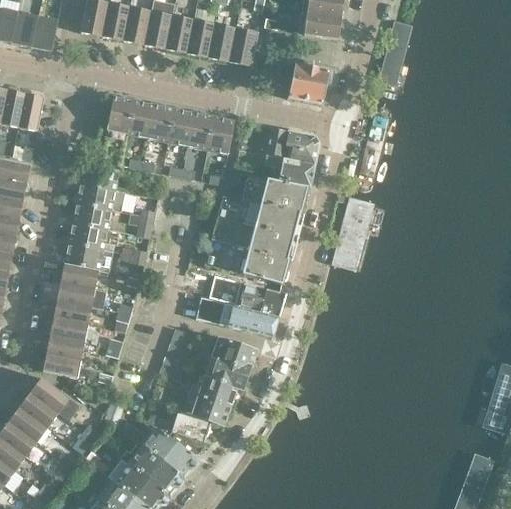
[(108,1),(103,0),(86,0),(81,31),(101,35),(108,1)]
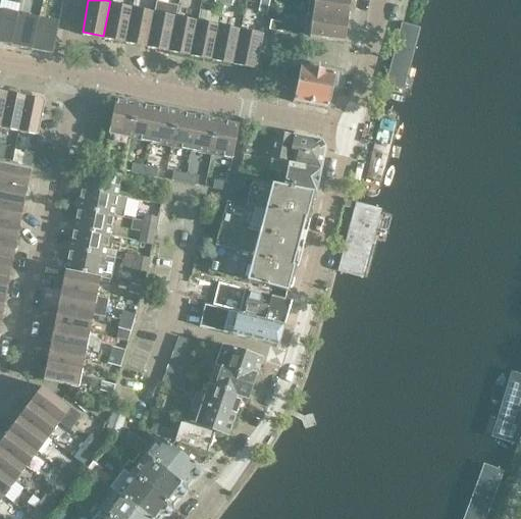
[(260,0),(259,8),(267,10),(269,0),(260,0)]
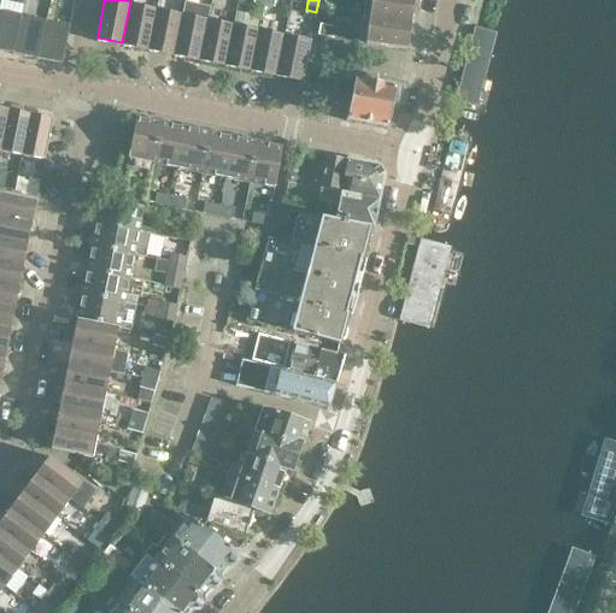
[(411,21),(414,0),(365,0),(364,15),(411,21)]
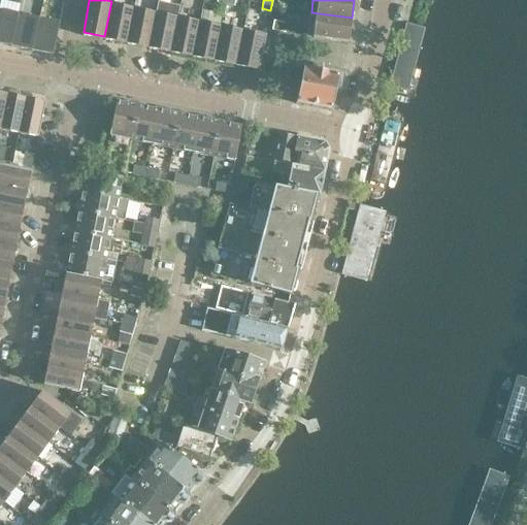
[(111,1),(104,36),(127,41),(134,6),(111,1)]
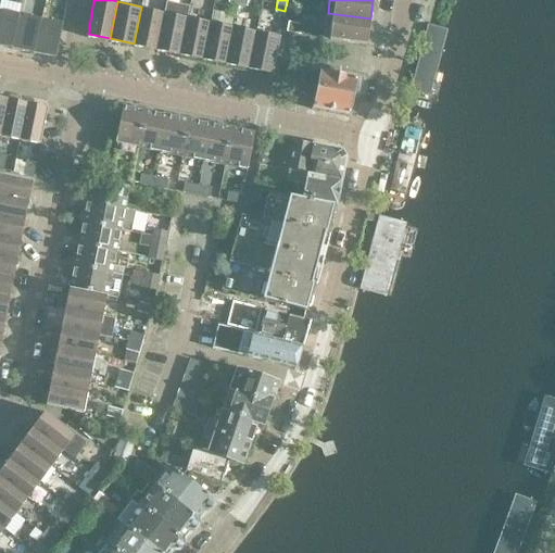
[(141,7),(134,44),(156,48),(164,11),(141,7)]
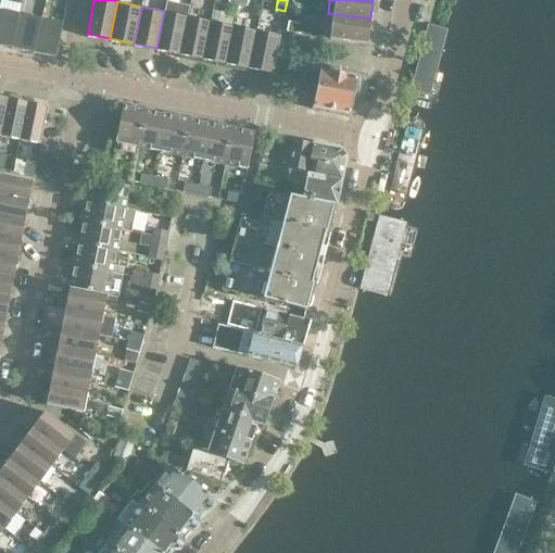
[(0,8),(0,44),(12,46),(20,12),(0,8)]
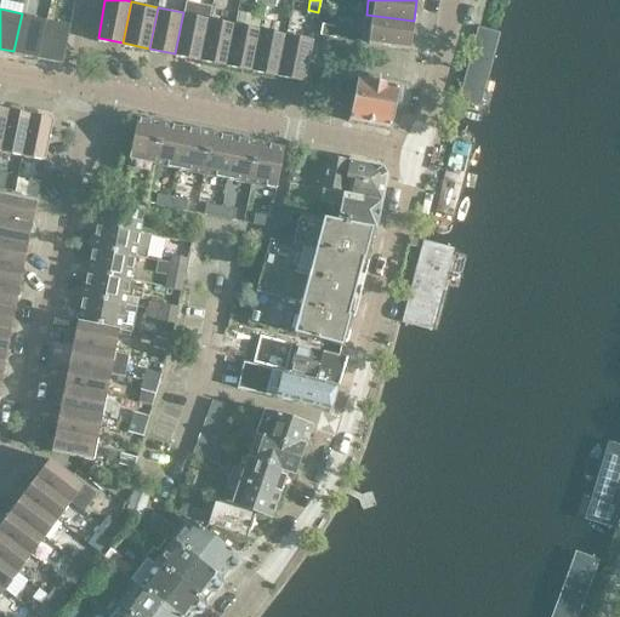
[(183,12),(175,53),(200,58),(209,17),(183,12)]
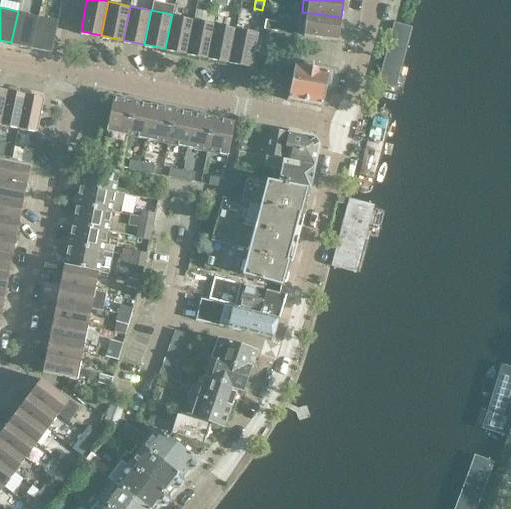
[(18,11),(11,42),(32,47),(38,15),(18,11)]
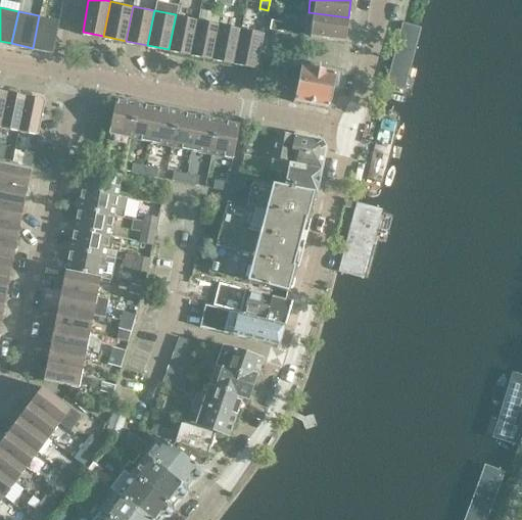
[(309,12),(305,34),(345,39),(348,17),(309,12)]
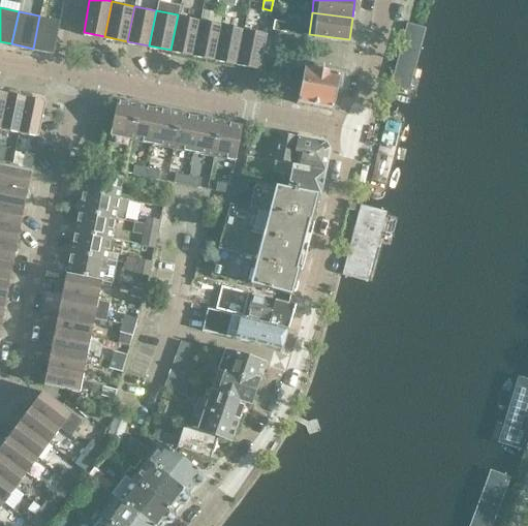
[(178,14),(171,50),(193,55),(200,19),(178,14)]
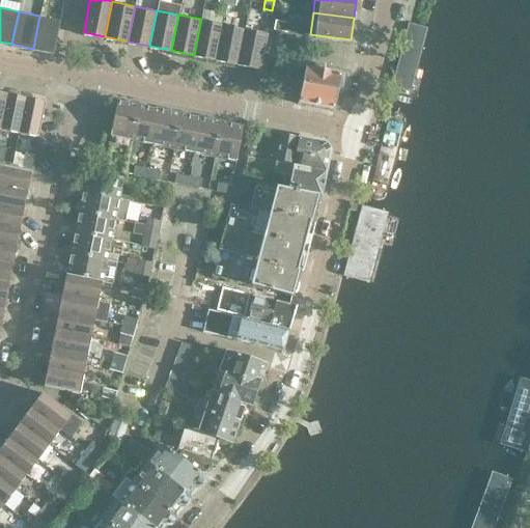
[(39,16),(33,49),(54,53),(60,20),(39,16)]
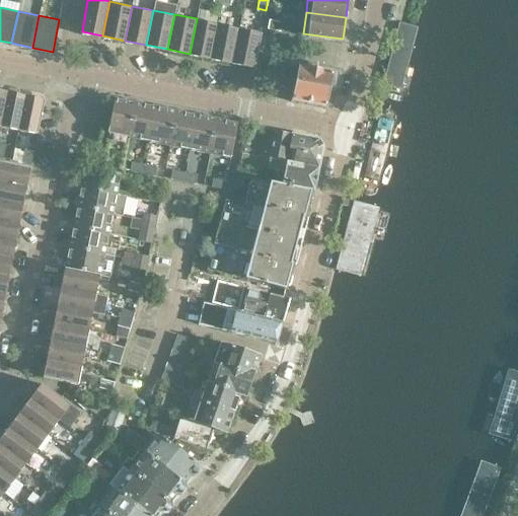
[(283,20),(270,17),(268,26),(282,29),(283,20)]
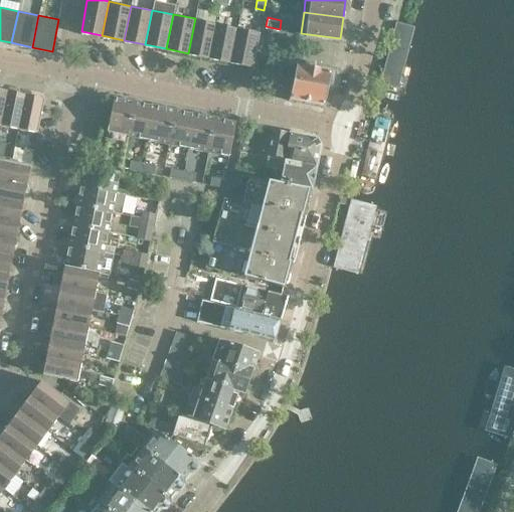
[(195,18),(188,53),(209,57),(216,23),(195,18)]
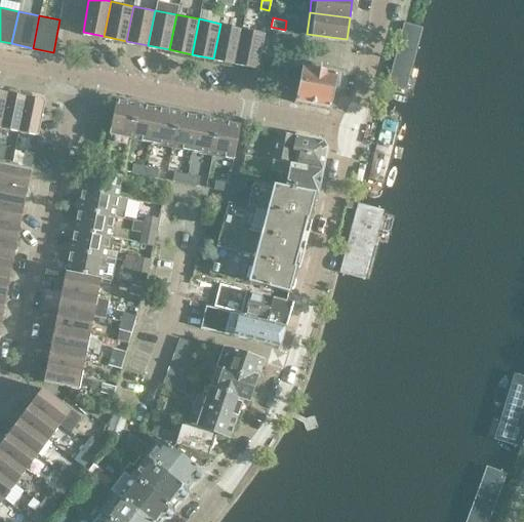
[(424,25),(408,21),(392,80),(408,84),(424,25)]
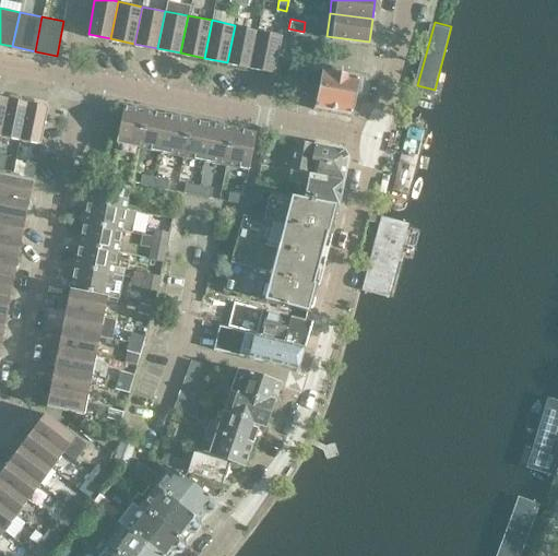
[(235,25),(227,62),(250,67),(258,30),(235,25)]
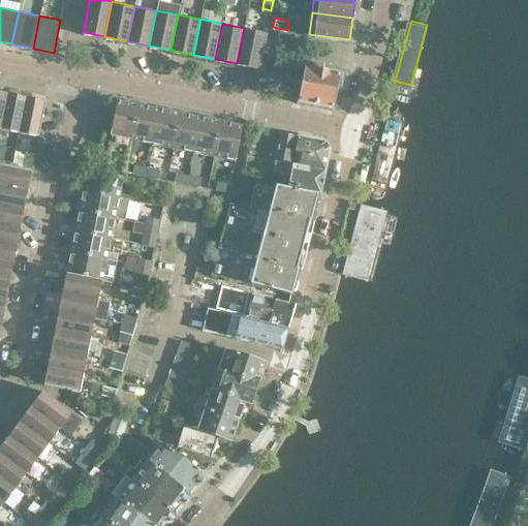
[(244,28),(237,63),(259,67),(267,32),(244,28)]
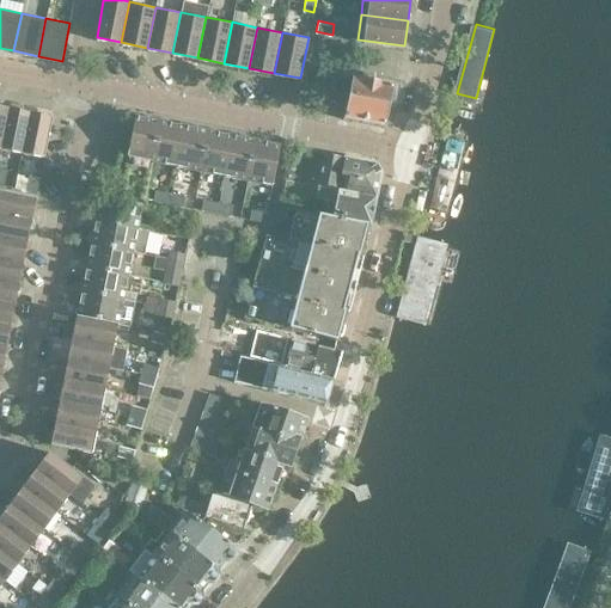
[(353,75),(344,117),(386,124),(393,85),(353,75)]
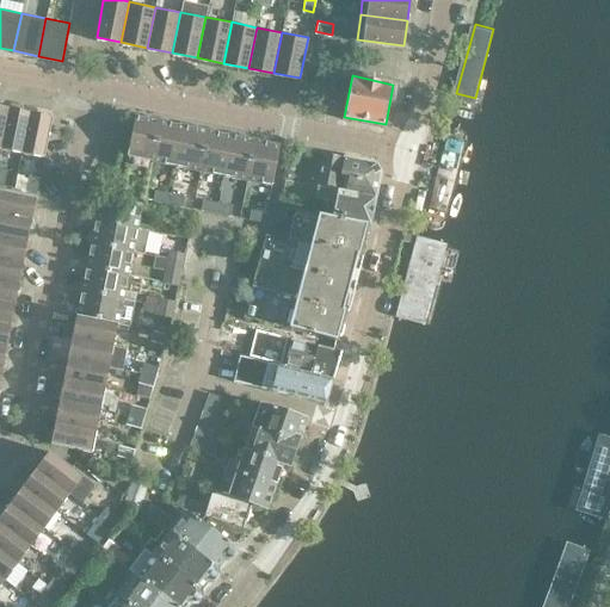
[(10,106),(1,147),(23,150),(30,111),(16,107),(10,106)]
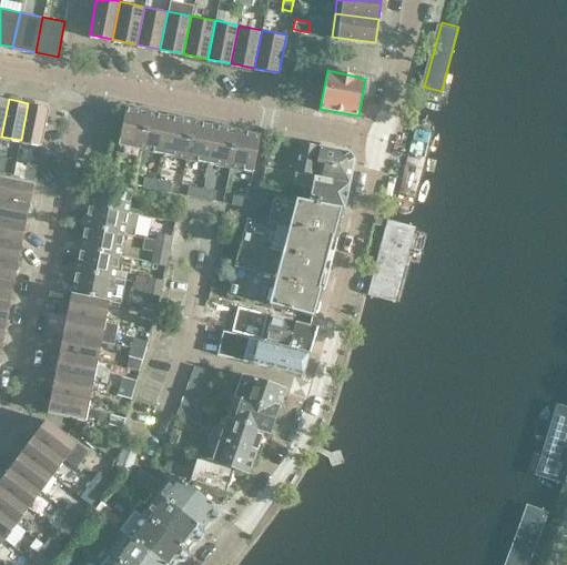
[(28,103),(21,140),(41,144),(48,107),(28,103)]
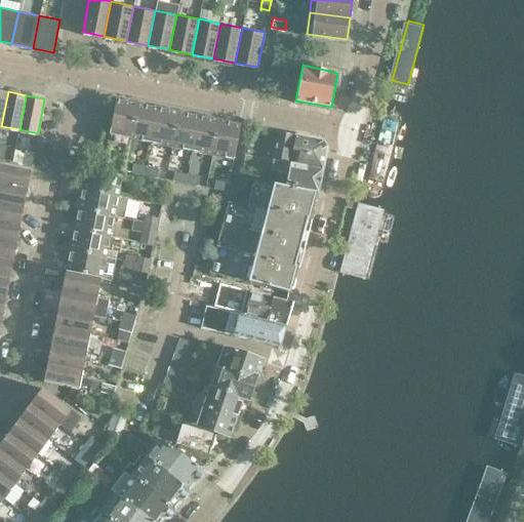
[(117,96),(110,132),(130,136),(137,102),(117,96)]
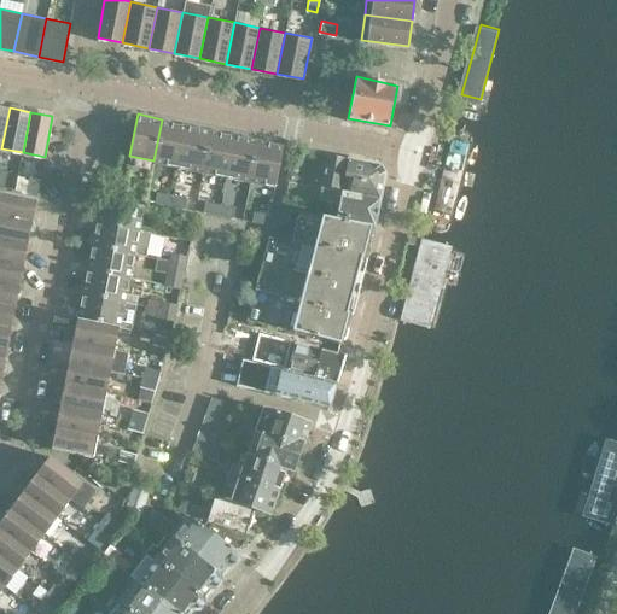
[(162,120),(153,161),(155,161),(155,162),(178,167),(186,124),(162,120)]
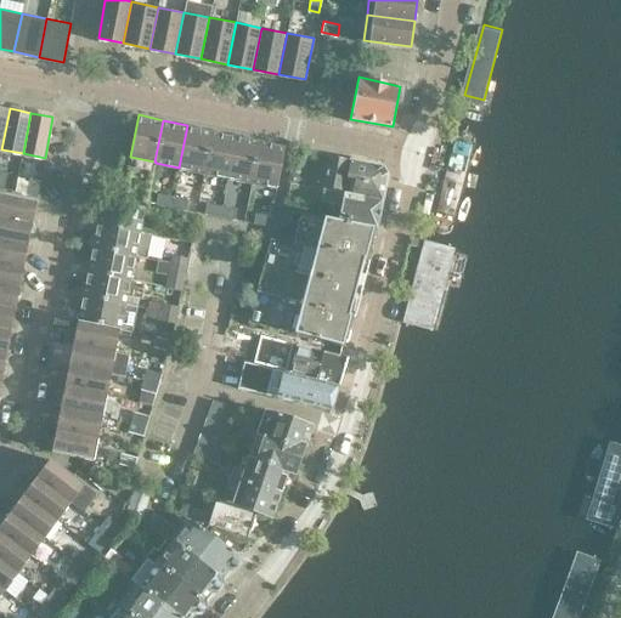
[(187,125),(179,168),(203,173),(212,130),(187,125)]
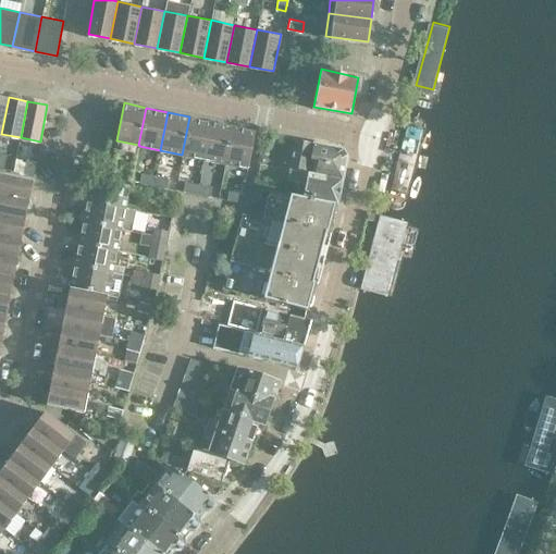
[(189,117),(182,155),(204,159),(211,121),(189,117)]
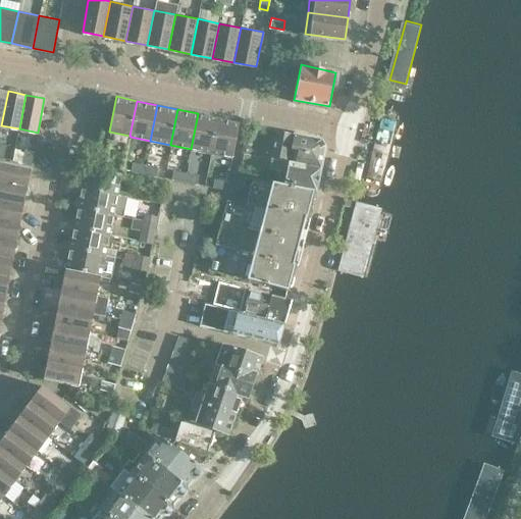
[(198,113),(191,149),(211,153),(218,117),(198,113)]
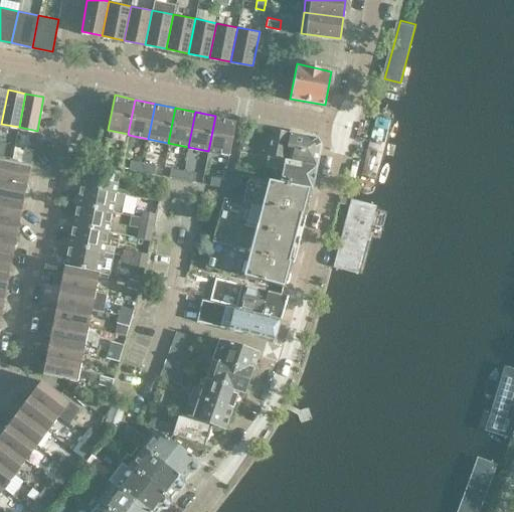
[(389,117),(373,114),(361,175),(377,178),(389,117)]
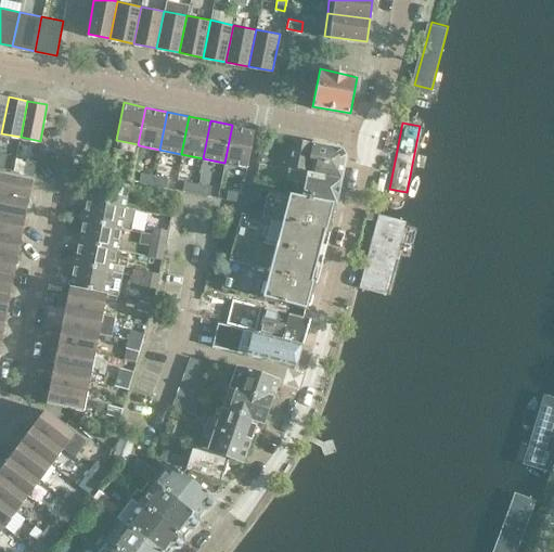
[(232,125),(224,163),(237,166),(239,164),(247,166),(255,129),(232,125)]
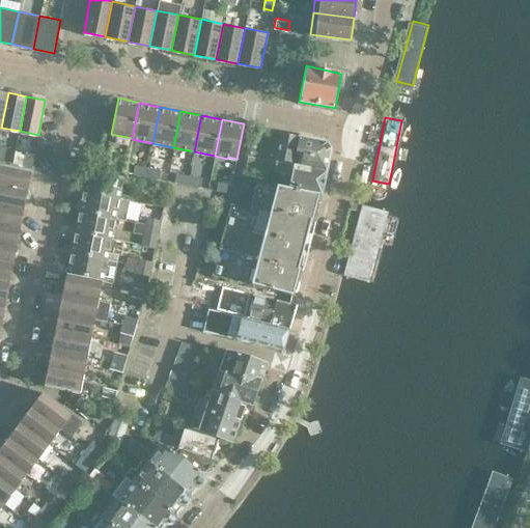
[(282,132),(276,159),(326,170),(331,147),(325,140),(282,132)]
